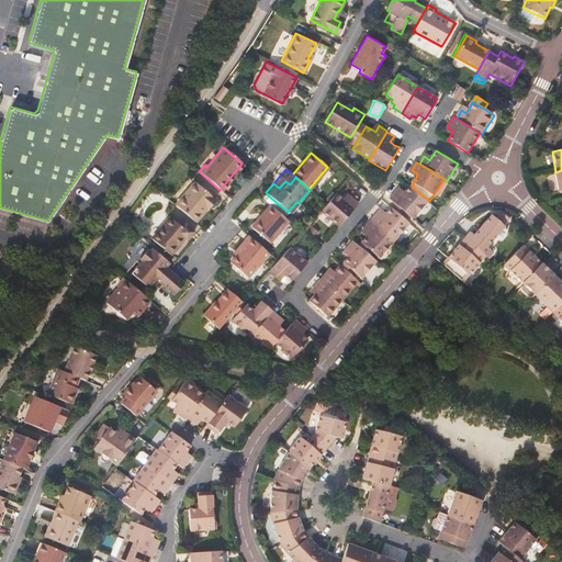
[(195,183),(175,206),(194,223),(205,211),(203,209),(213,199),(195,183)]
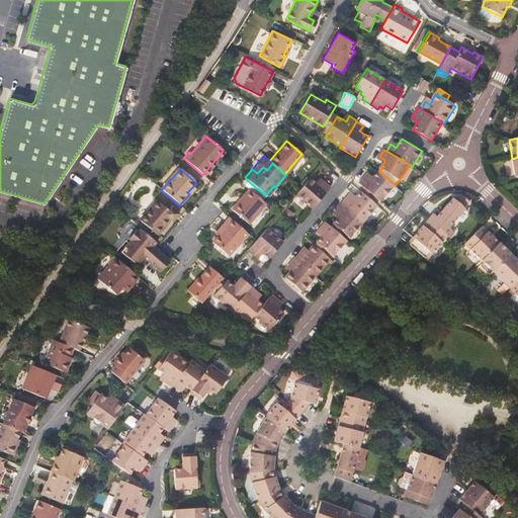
[(365,176),(359,183),(364,187),(374,196),(381,202),(396,185),(379,172),(374,177),(371,174),(368,178),(365,176)]
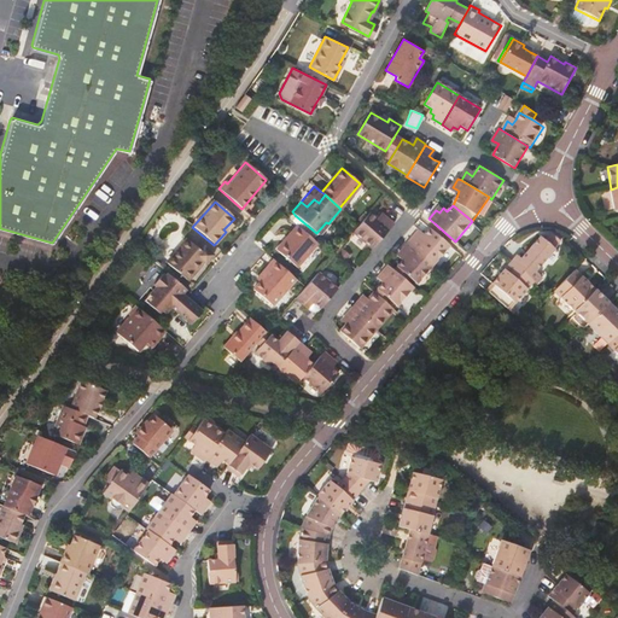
[(360,225),(353,233),(373,250),(395,225),(386,217),(382,222),(378,219),(371,213),(360,225)]
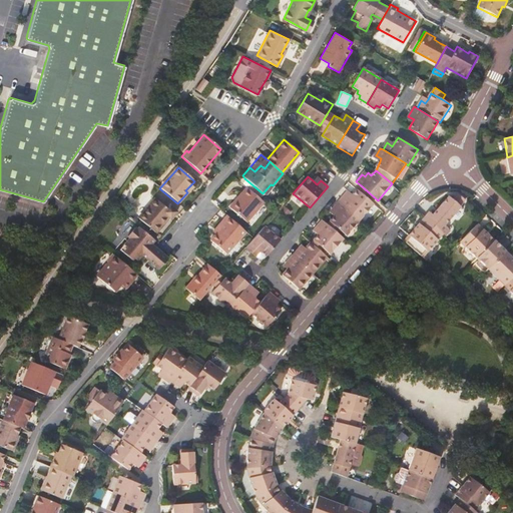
[(244,178),(240,182),(244,186),(259,198),(264,193),(263,193),(244,178)]
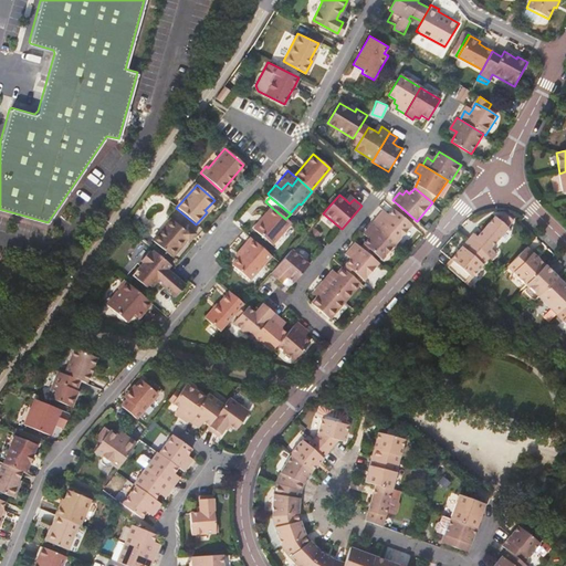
[(299,203),(290,213),(291,213),(292,215),(301,205),(299,203)]
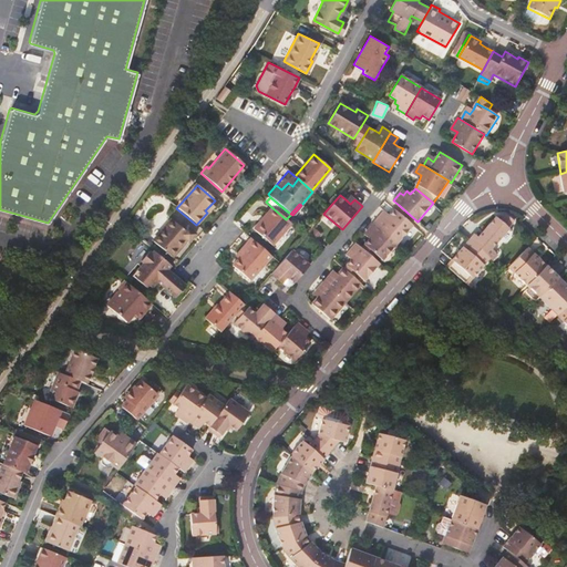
[(397,208),(395,209),(406,218),(408,217),(410,215),(399,205),(397,208)]
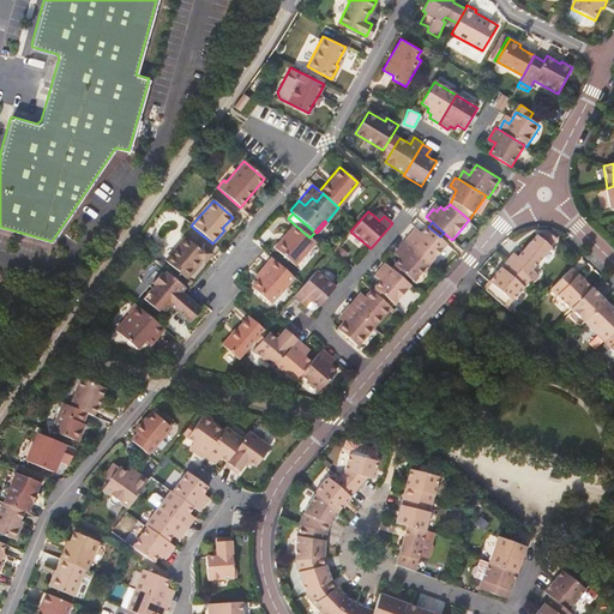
[(309,238),(293,223),(287,230),(289,233),(275,250),(294,266),(315,241),(309,238)]
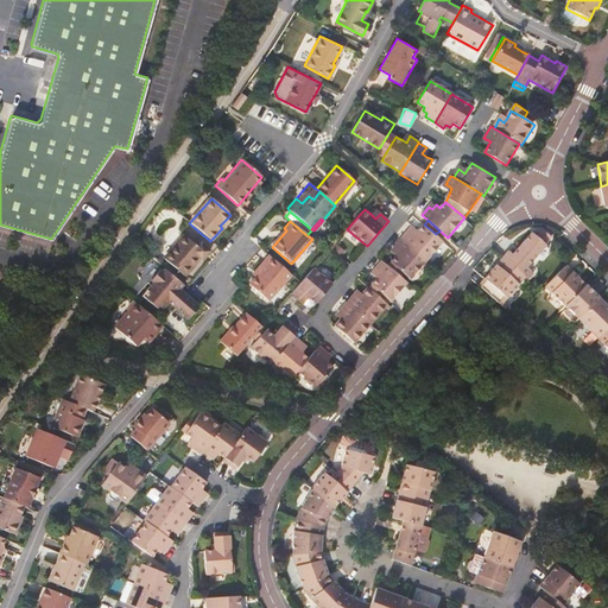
[(409,229),(401,238),(428,260),(444,241),(436,234),(424,225),(419,230),(416,228),(412,232),(409,229)]
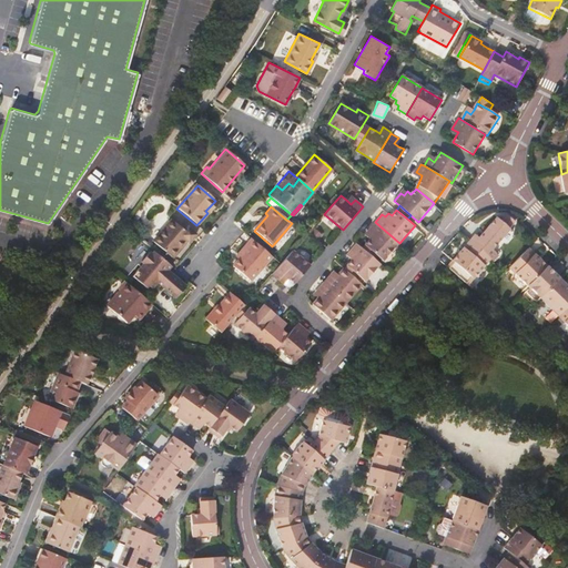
[(267,215),(265,213),(252,229),(254,231),(267,215)]
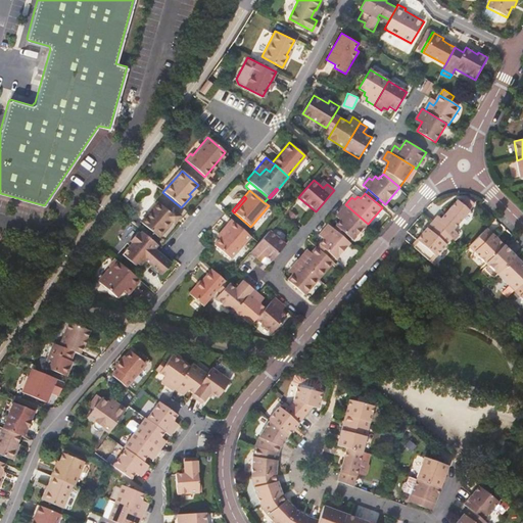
[(439,216),(433,222),(450,237),(452,238),(458,232),(454,229),(470,210),(469,209),(474,203),(467,197),(462,203),(458,199),(442,218),(439,216)]
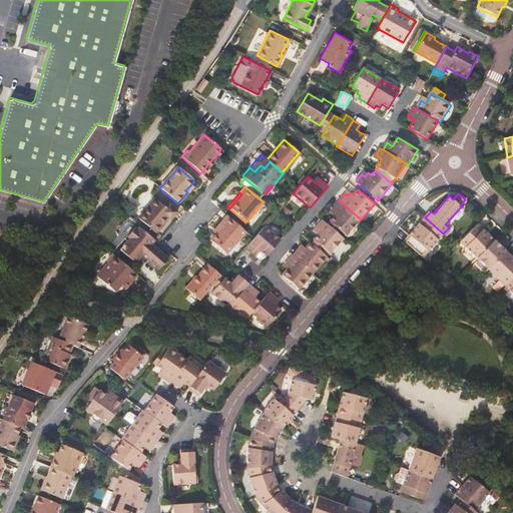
[(154,199),(136,220),(152,234),(166,219),(168,220),(175,213),(166,205),(164,208),(154,199)]
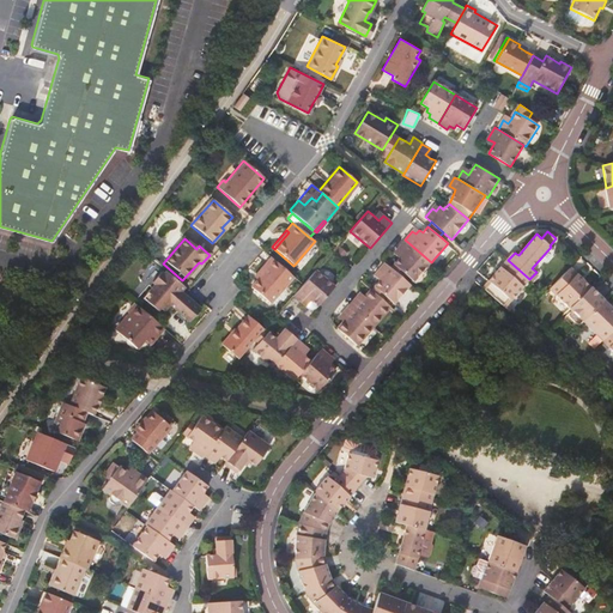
[(431,262),(405,240),(399,248),(401,250),(398,255),(400,258),(395,263),(407,274),(414,280),(431,262)]
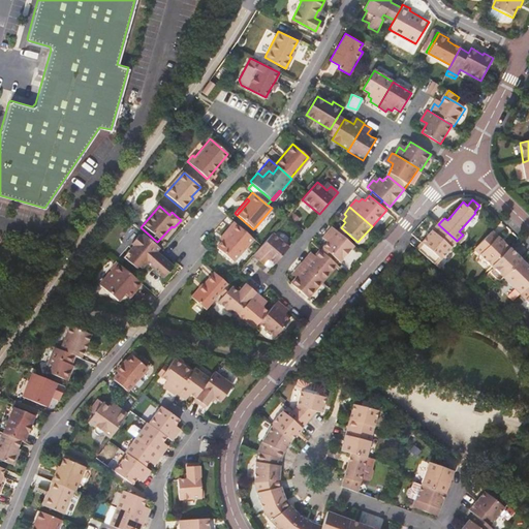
[(297,213),(291,218),(298,223),(302,218),(297,213)]
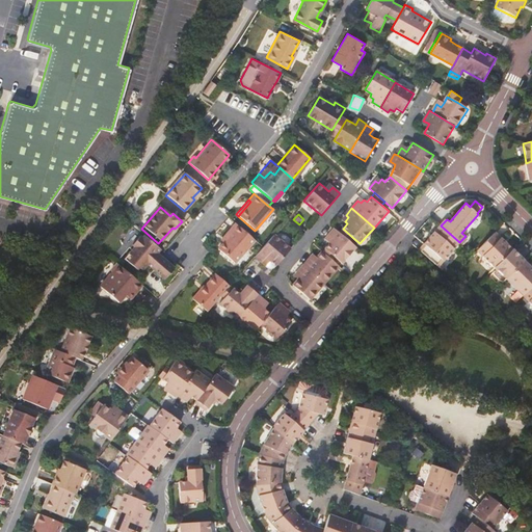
[(220,242),(223,244),(238,227),(235,224),(220,242)]
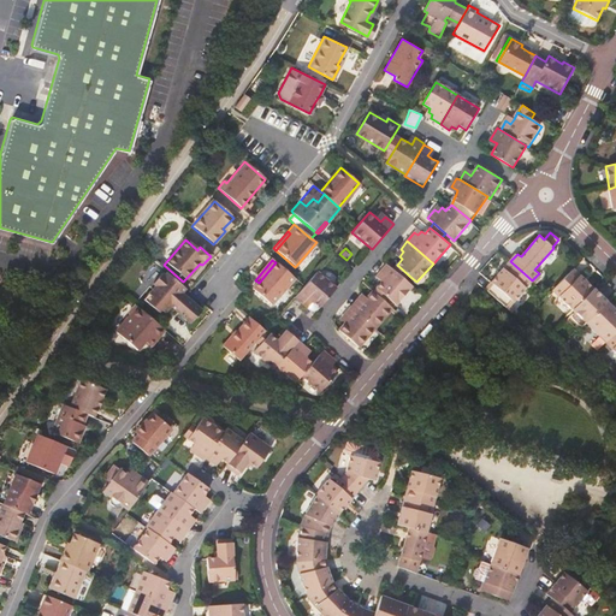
[(510,261),(509,260),(504,266),(507,268),(499,276),(496,273),(485,288),(508,307),(531,279),(510,261)]
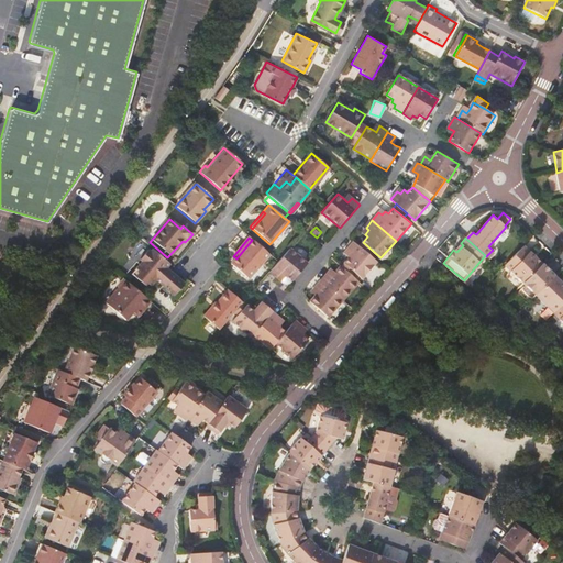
[(269,256),(252,240),(236,258),(231,265),(247,280),(269,256)]
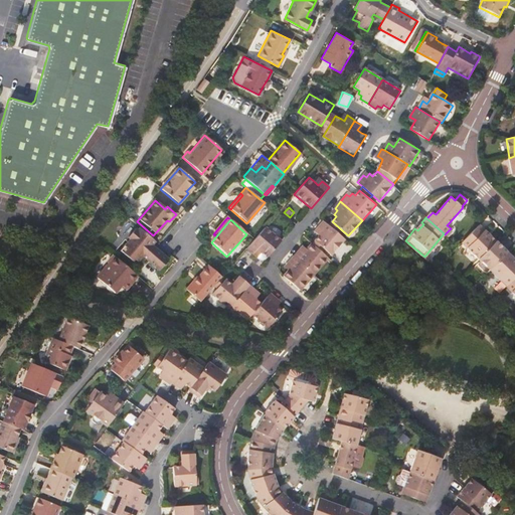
[(329,224),(325,220),(319,226),(321,228),(318,232),(321,235),(316,240),(326,248),(330,252),(332,253),(345,238),(340,233),(329,224)]
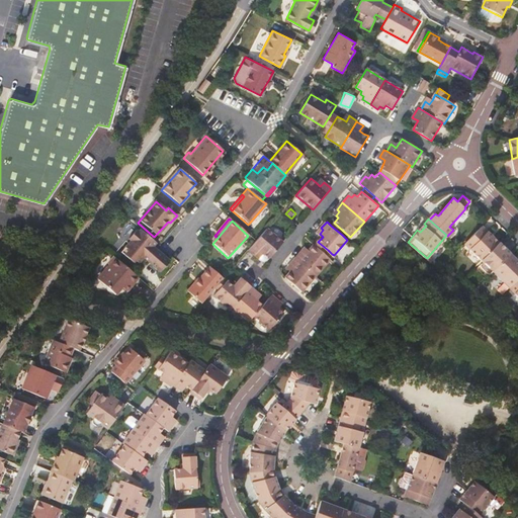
[(344,232),(334,223),(331,226),(342,235),(344,232)]
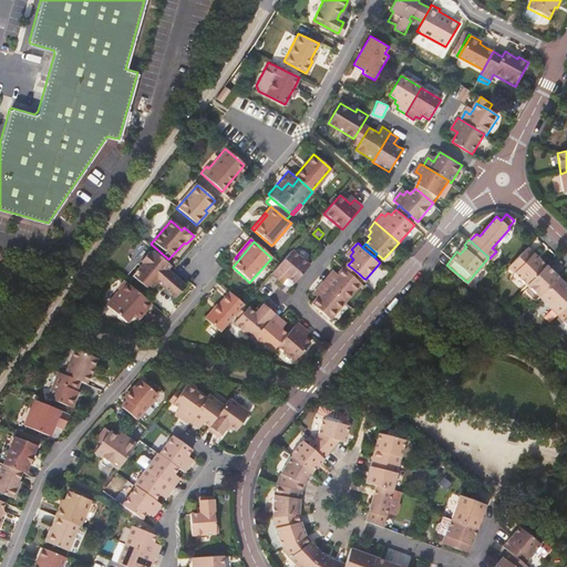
[(464,245),(456,251),(460,254),(466,247),(464,245)]
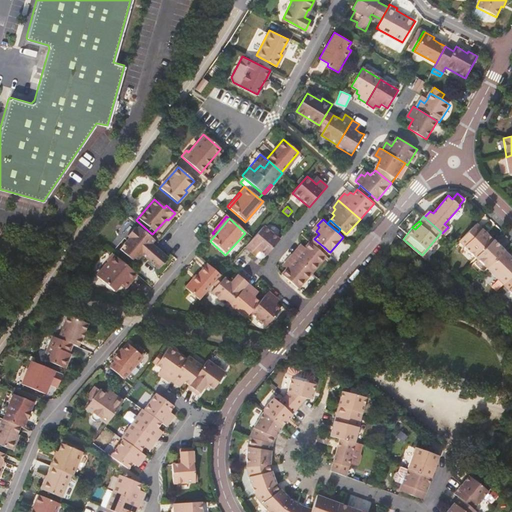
[(492,239),(476,223),(458,240),(475,257),(475,256),(490,241),(492,239)]
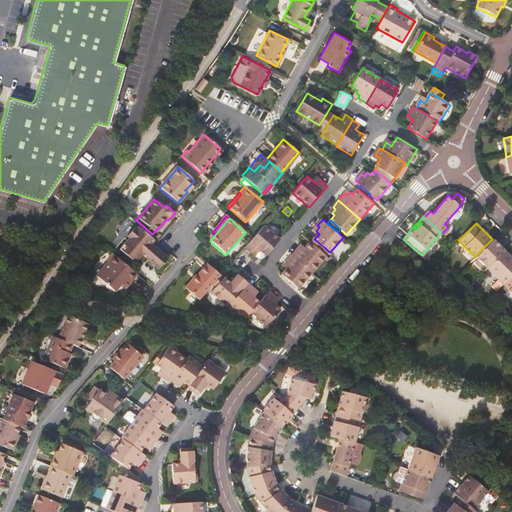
[(265,225),(247,246),(257,255),(261,250),(267,255),(281,238),(265,225)]
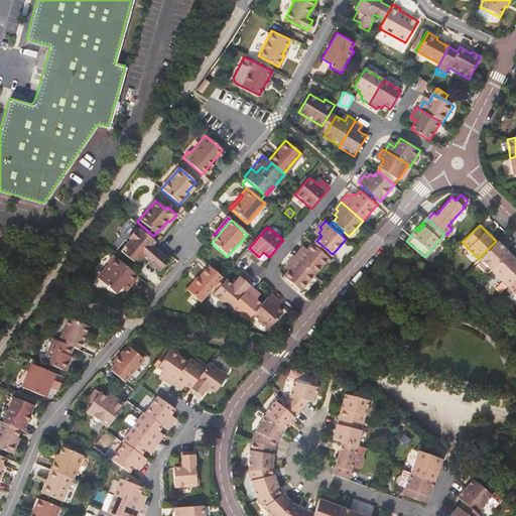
[(153,242),(137,228),(135,230),(133,228),(125,238),(127,240),(117,251),(129,261),(131,259),(134,262),(140,256),(156,270),(166,259),(150,245),(153,242)]
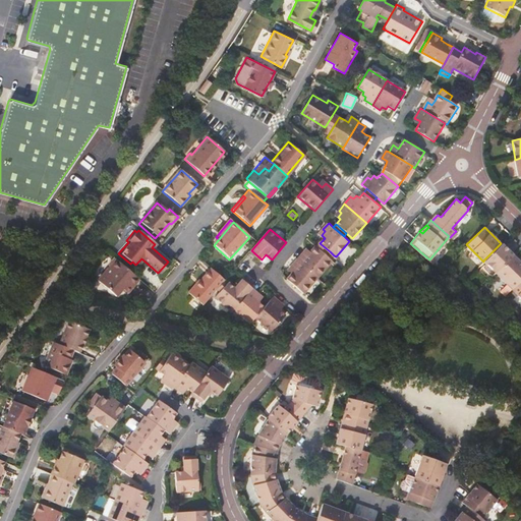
[(330,251),(320,243),(316,246),(327,254),(329,252),(330,251)]
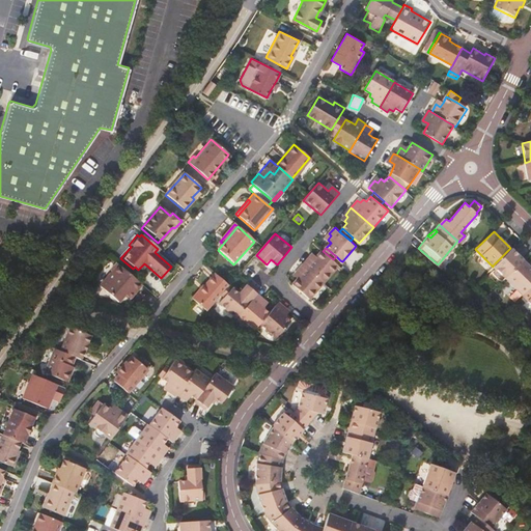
[(310,255),(303,263),(325,283),(340,266),(333,259),(323,251),(323,250),(317,255),(314,259),(310,255)]
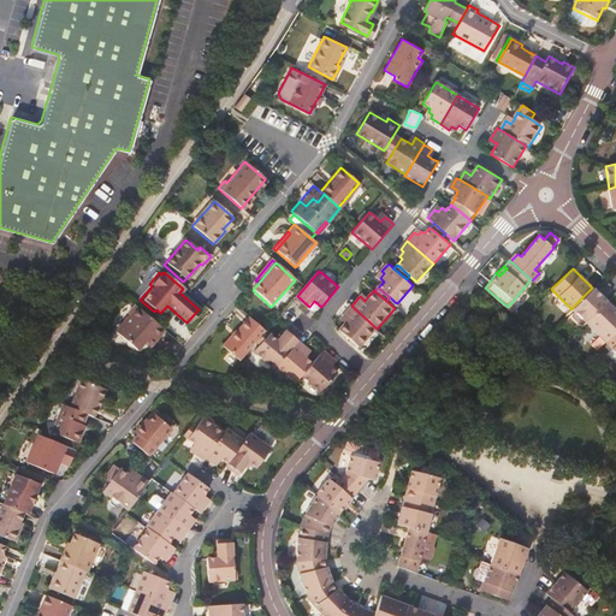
[(590,290),(572,308),(586,321),(606,301),(598,294),(596,296),(590,290)]
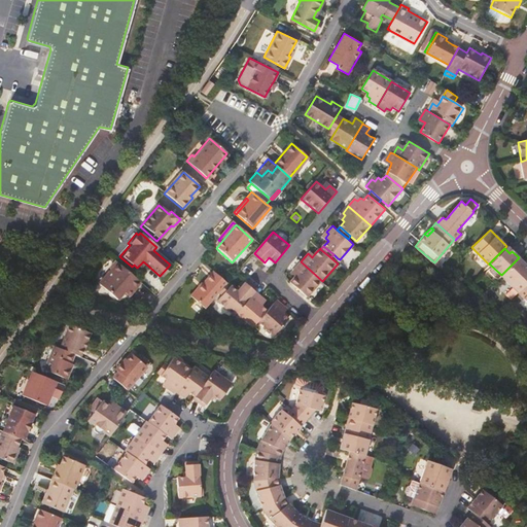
[(526,265),(519,257),(501,275),(518,292),(526,282),(526,265)]
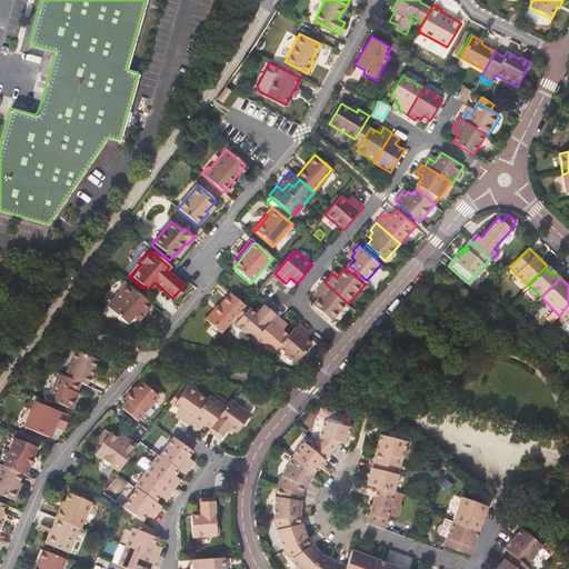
[(149,305),(121,280),(115,289),(117,290),(103,306),(123,325),(131,316),(137,309),(141,313),(149,305)]
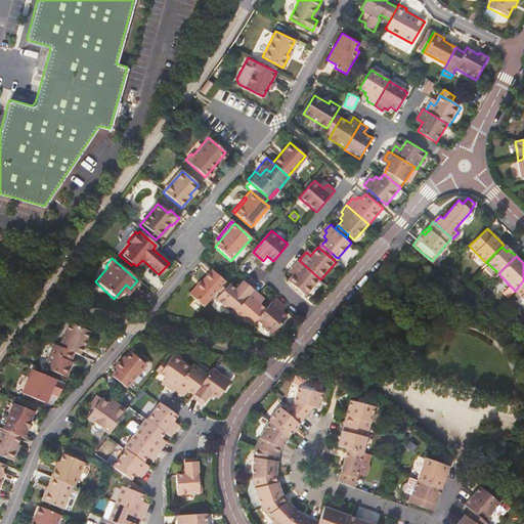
[(320,279),(299,260),(293,266),(298,270),(294,274),(289,280),(306,296),(320,279)]
